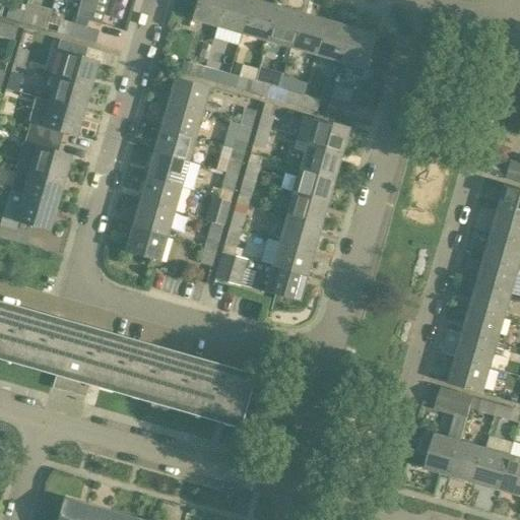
[(79,0),(75,17),(87,21),(91,22),(98,0),(79,0)]
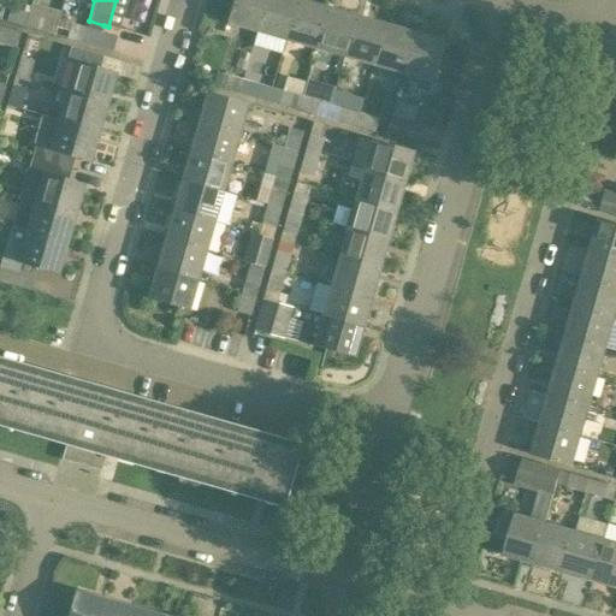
[(255,31),(264,0),(231,0),(225,23),(255,31)]
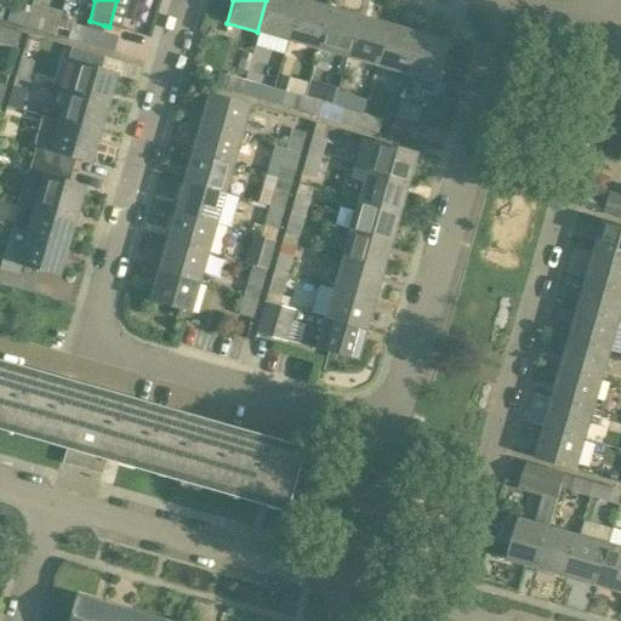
[(266,0),(257,32),(286,40),(297,0),(266,0)]
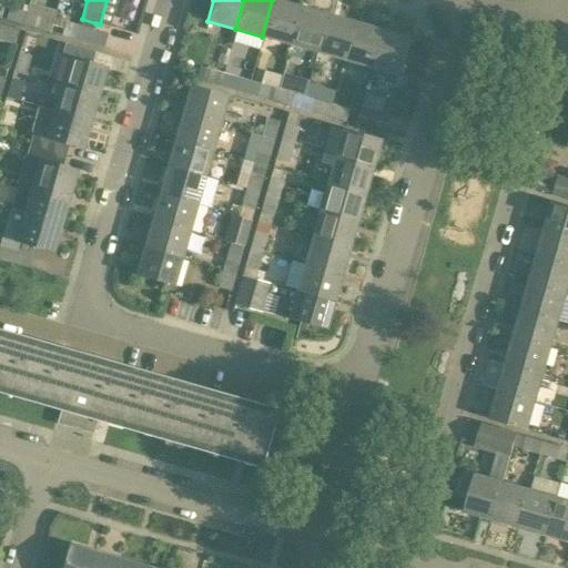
[(275,0),(272,0),(262,37),(290,44),(300,7),(275,0)]
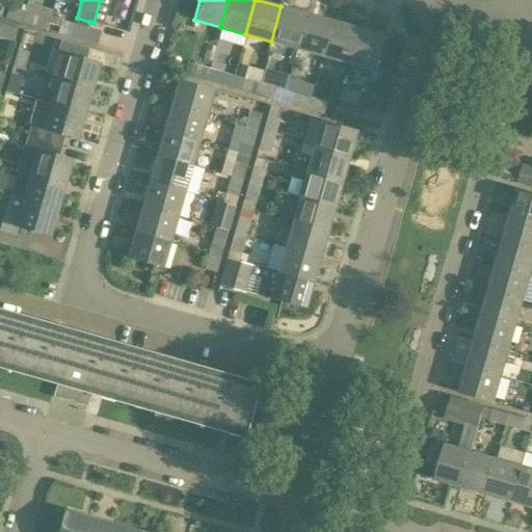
[(26,3),(26,5),(21,24),(46,30),(50,18),(52,10),(26,3)]
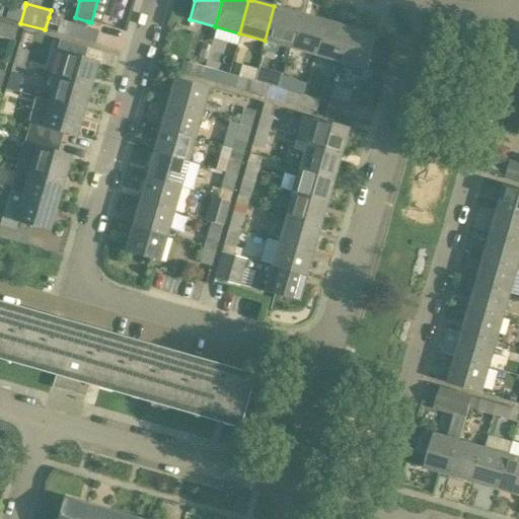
[(7,7),(4,18),(20,23),(25,5),(21,4),(19,10),(7,7)]
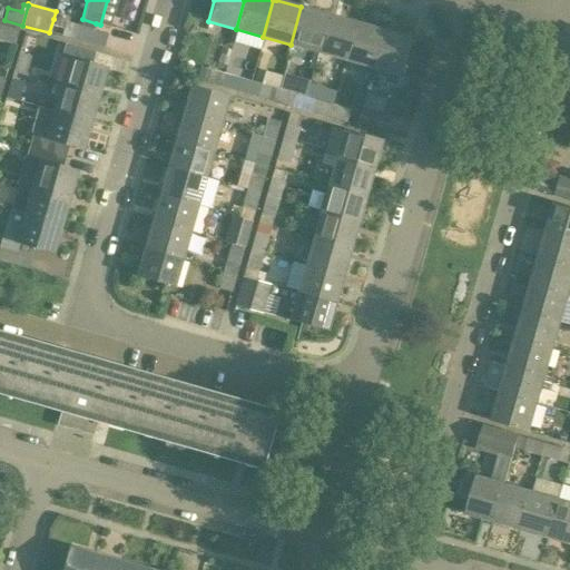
[(301,7),(291,45),(317,52),(328,15),(301,7)]
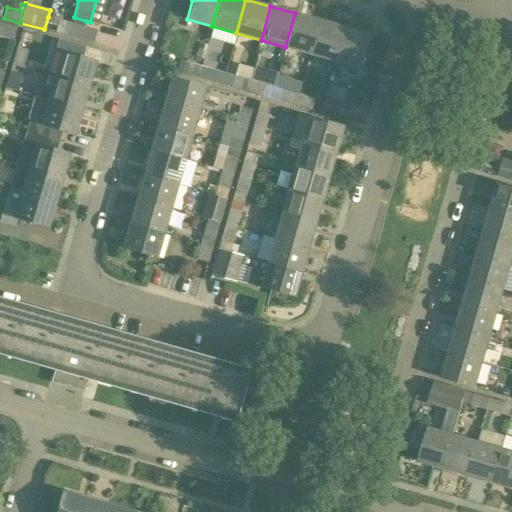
[(295,13),(285,47),(309,54),(319,20),(295,13)]
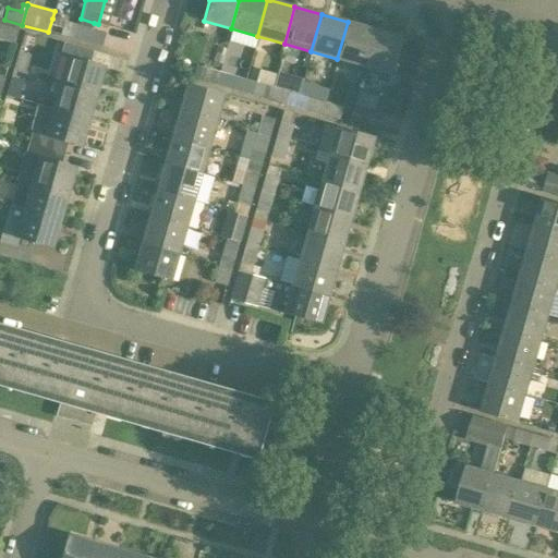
[(74,39),(77,26),(52,19),(48,32),(74,39)]
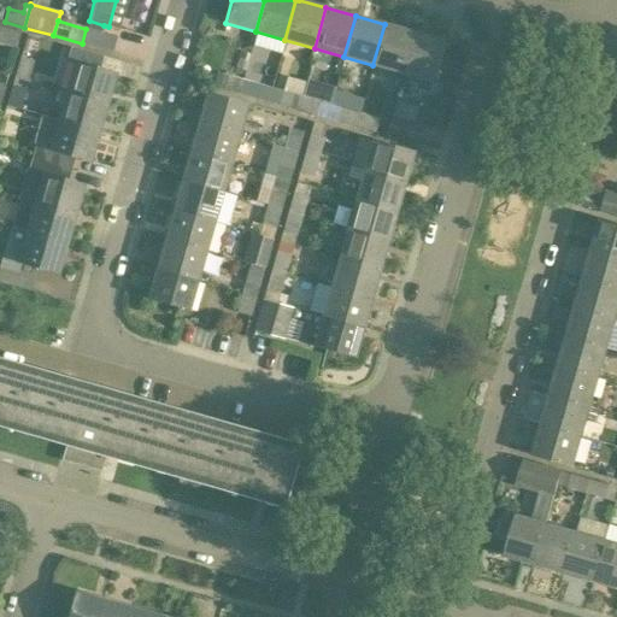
[(86,29),(82,43),(112,52),(116,37),(101,33),(104,25),(89,21),(87,29),(86,29)]
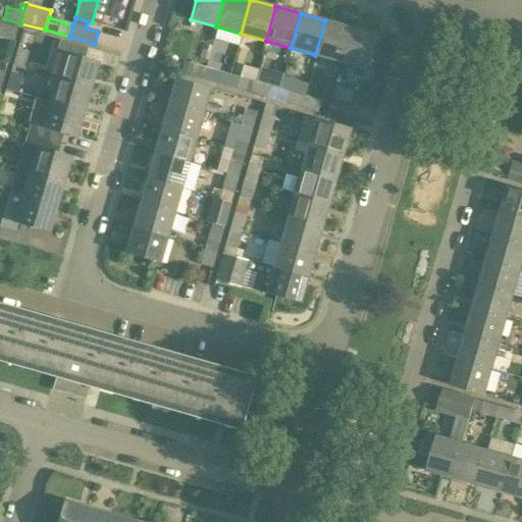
[(325,20),(315,55),(340,62),(350,28),(325,20)]
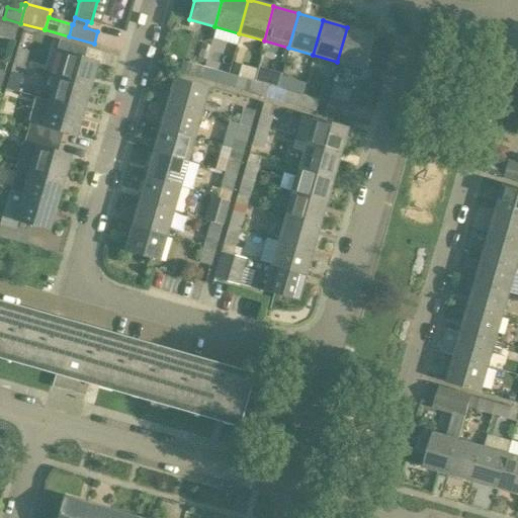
[(16,28),(0,23),(0,36),(12,40),(16,28)]
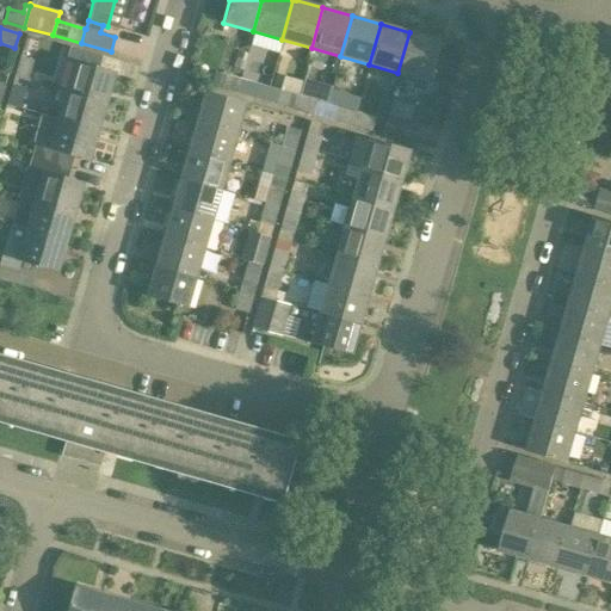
[(409,32),(397,73),(429,81),(439,41),(409,32)]
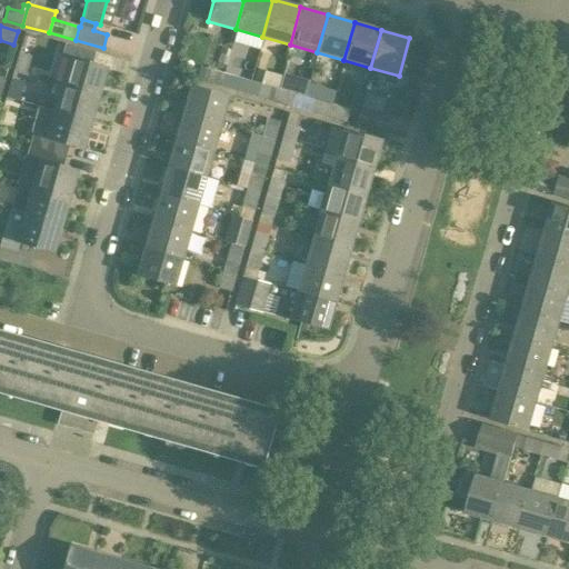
[(60,85),(97,96),(106,68),(90,63),(95,50),(65,43),(61,56),(68,58),(60,85)]
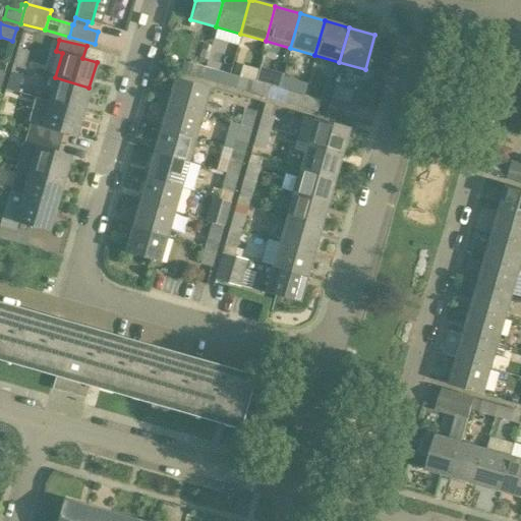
[(23,68),(27,51),(16,48),(11,65),(23,68)]
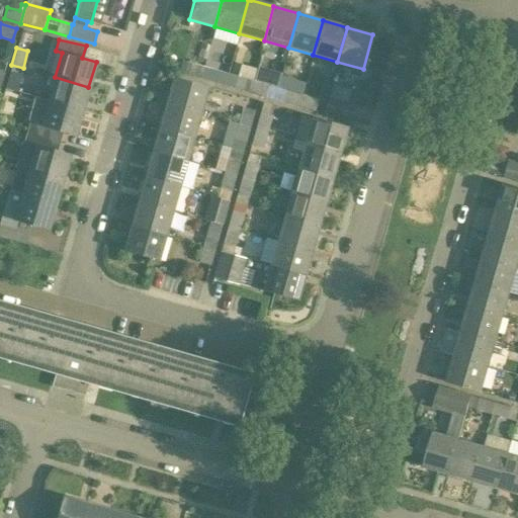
[(203,66),(187,62),(183,74),(199,79),(203,66)]
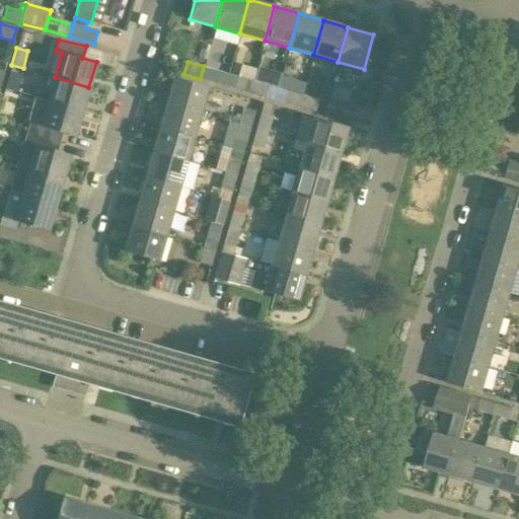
[(226,74),(227,73),(204,66),(200,79),(225,86),(228,74),(226,74)]
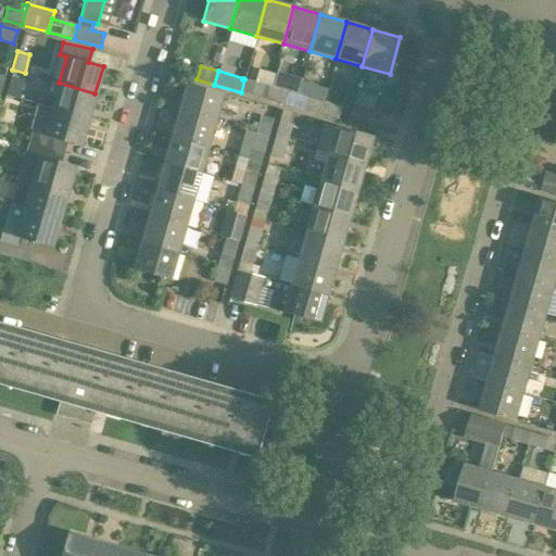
[(17,99),(22,81),(10,77),(5,96),(17,99)]
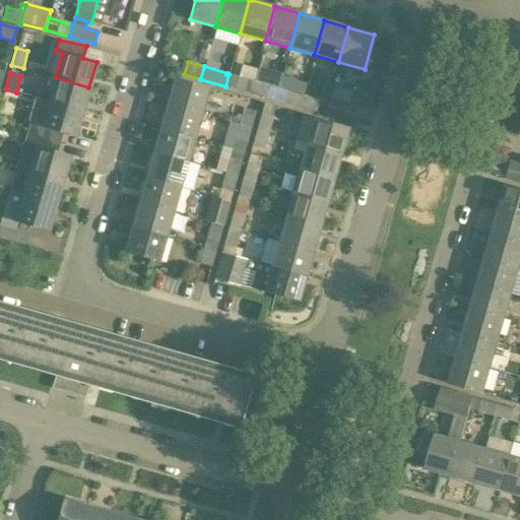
[(229,74),(225,86),(250,93),(253,81),(229,74)]
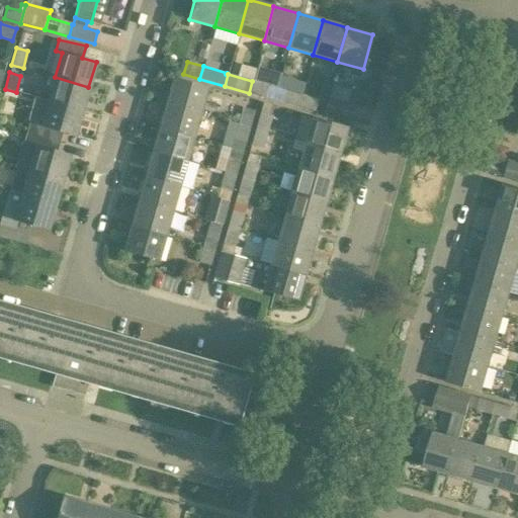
[(88,87),(55,77),(48,101),(81,110),(88,87)]
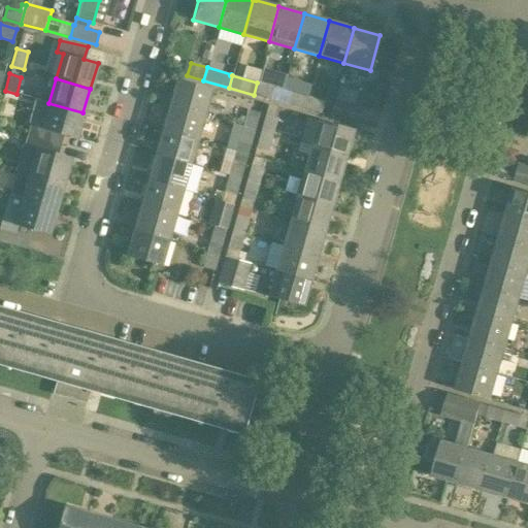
[(168,105),(203,114),(210,89),(175,79),(168,105)]
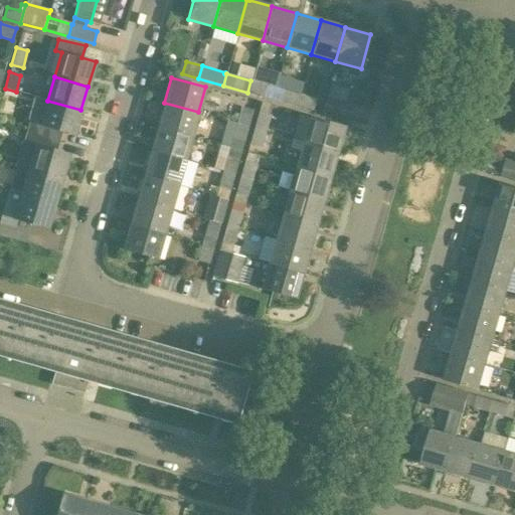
[(264,97),(267,86),(250,80),(247,93),(264,97)]
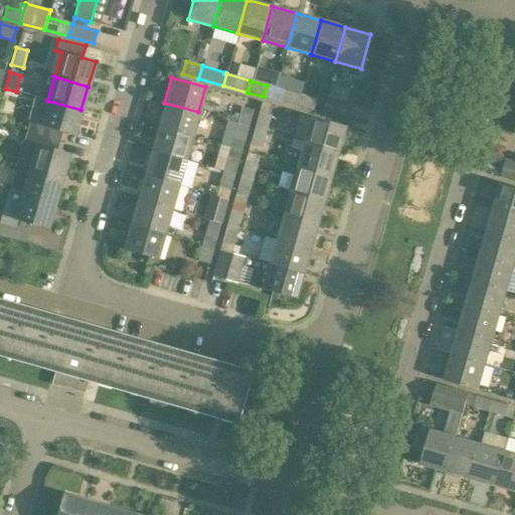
[(283,90),(280,102),(296,107),(300,95),(283,90)]
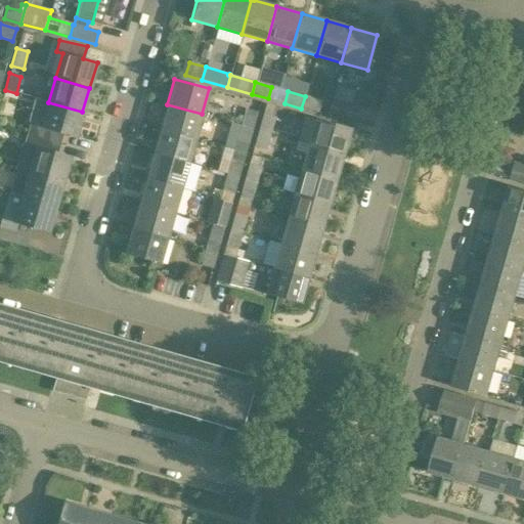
[(317,113),(321,100),(305,96),(301,108),(317,113)]
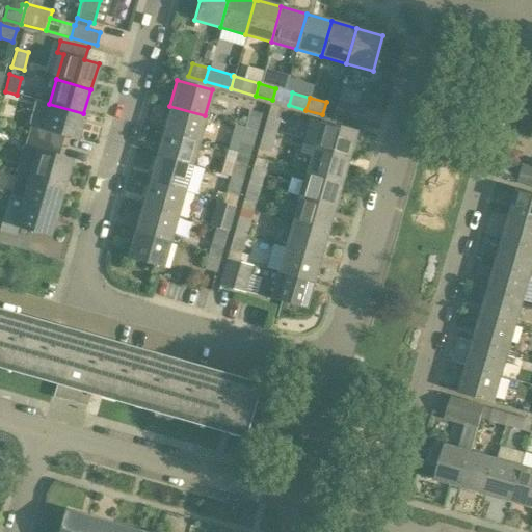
[(363,107),(337,100),(331,117),(347,122),(357,125),(363,107)]
